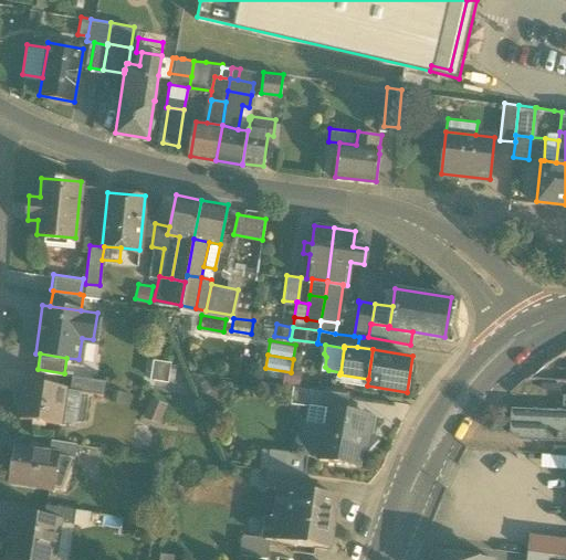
[(153,358),(149,378),(167,380),(171,361),(153,358)]
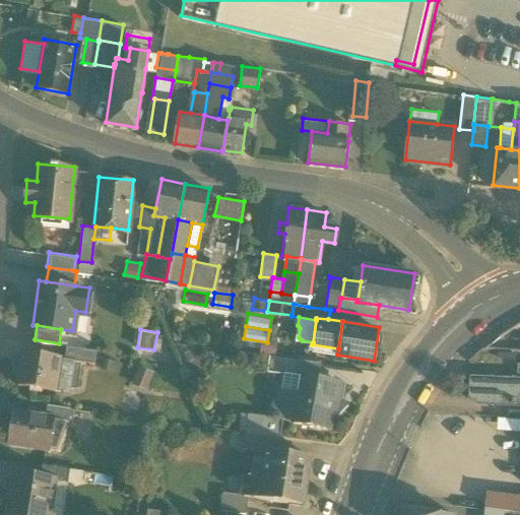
[(74,361),(92,363),(94,348),(65,344),(63,359),(74,361)]
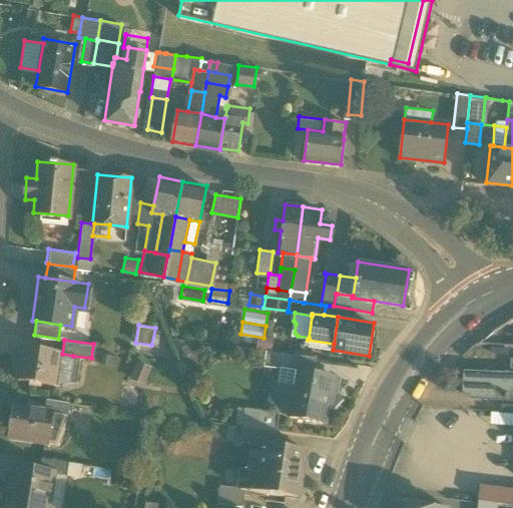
[(17,380),(53,385),(58,353),(58,351),(22,346),(17,380)]
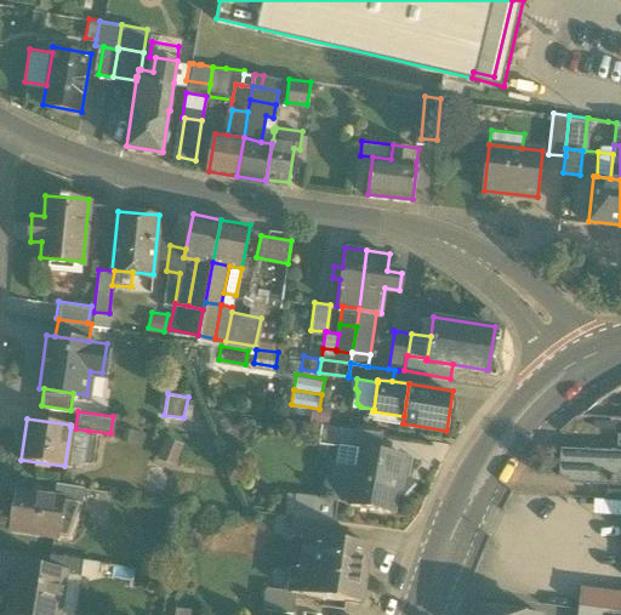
[(347,444),(349,427),(323,422),(320,440),(337,443),(347,444)]
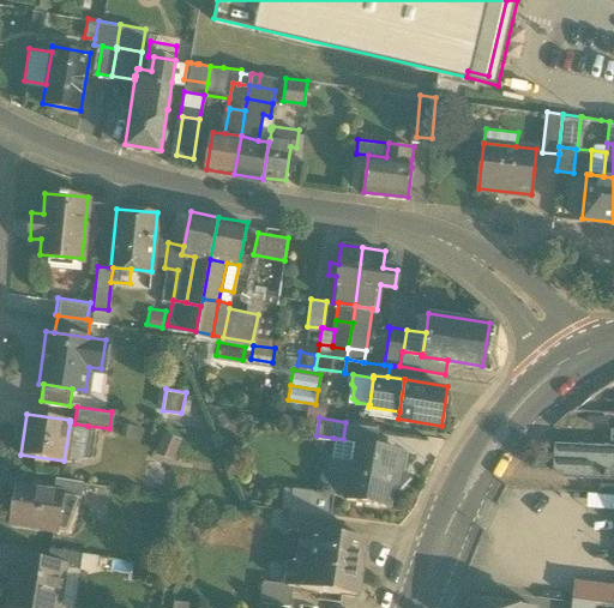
[(83,464),(88,426),(74,423),(70,422),(64,461),(83,464)]
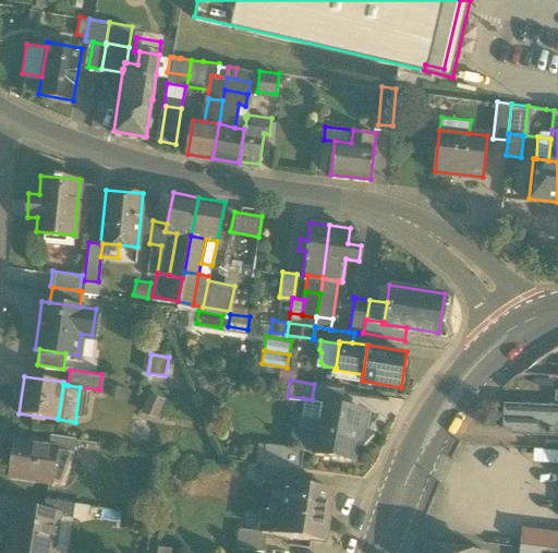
[(343,387),(314,384),(312,399),(323,401),(324,400),(340,404),(343,387)]
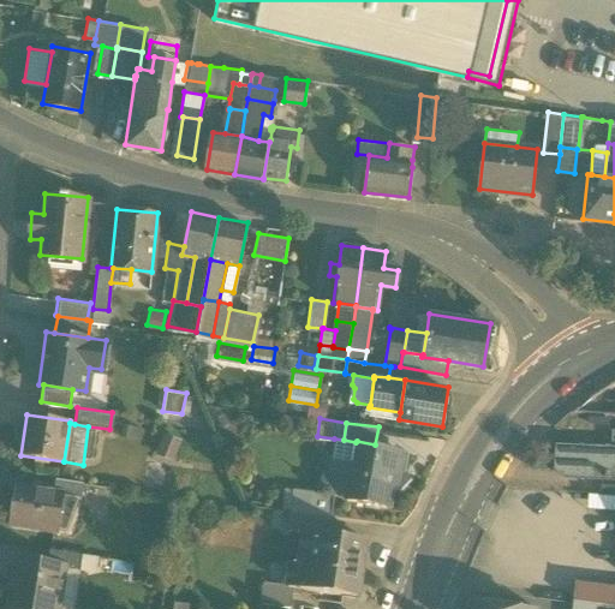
[(155,451),(172,458),(180,437),(163,430),(155,451)]
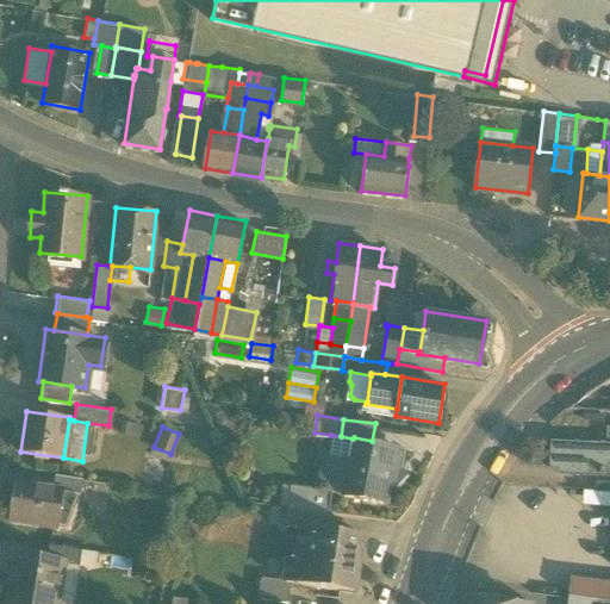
[(331,435),(329,453),(350,456),(353,439),(341,436),(331,435)]
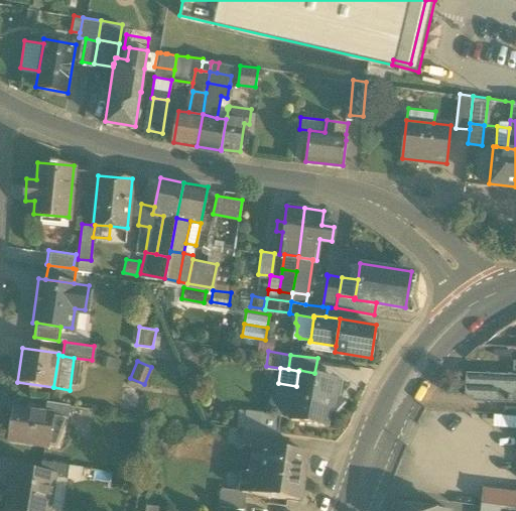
[(324,423),(326,408),(329,395),(334,396),(338,377),(314,373),(299,370),(298,371),(296,386),(290,416),(290,417),(324,423)]
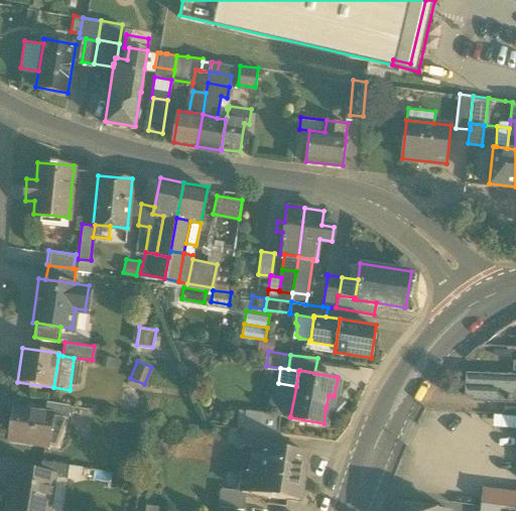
[(472,397),(515,398),(515,372),(514,373),(468,370),(467,390),(472,397)]
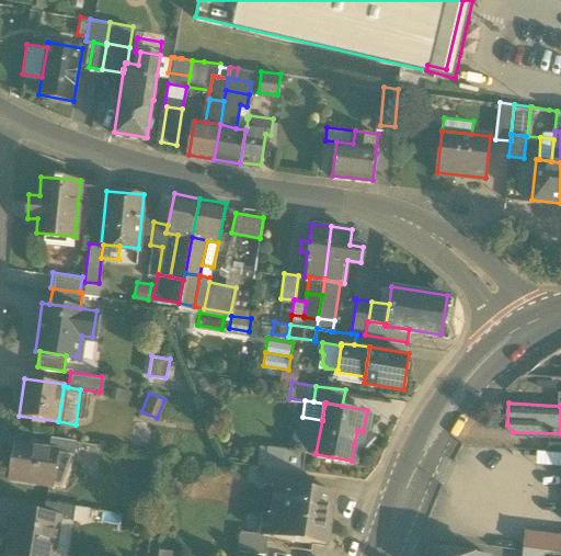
[(316,453),(322,420),(302,417),(297,444),(295,443),(294,449),(305,451),(316,453)]
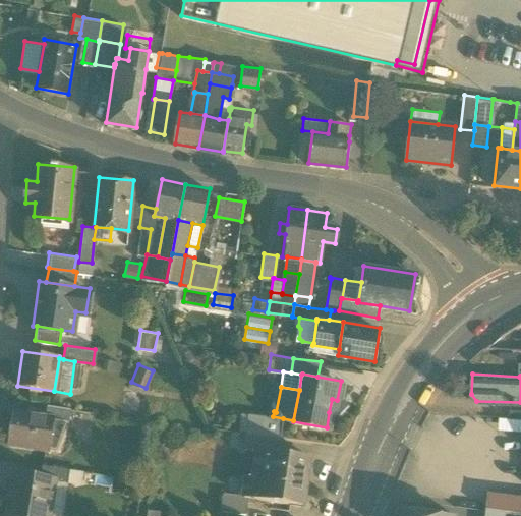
[(340,400),(337,400),(332,399),(329,412),(338,414),(347,404),(341,399),(340,400)]
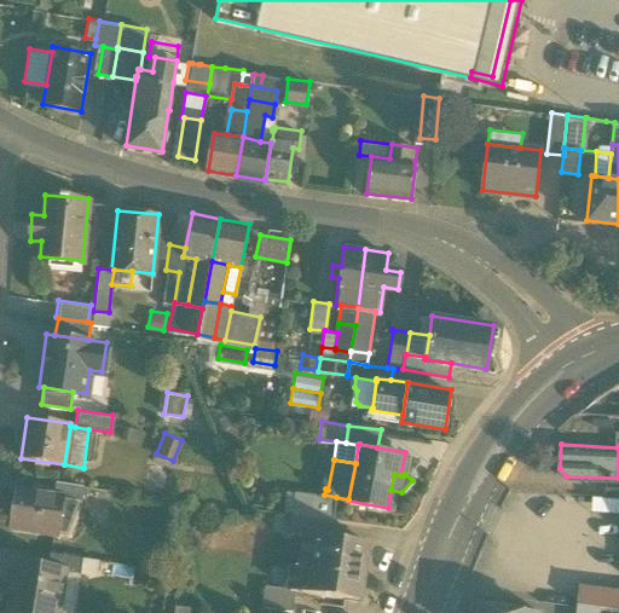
[(63,499),(80,502),(82,485),(56,480),(53,495),(64,497),(63,499)]
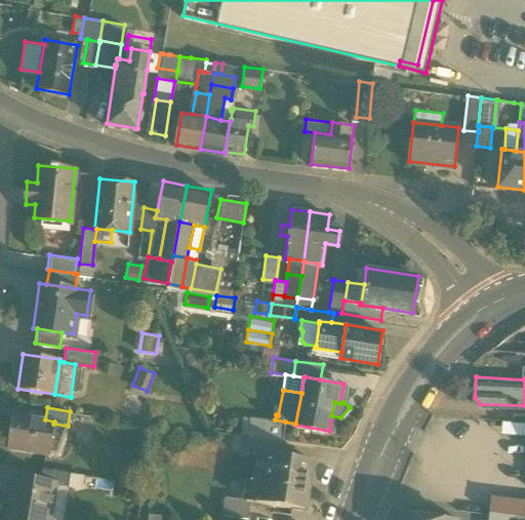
[(8,446),(49,453),(49,449),(53,424),(54,422),(45,420),(13,414),(8,446)]
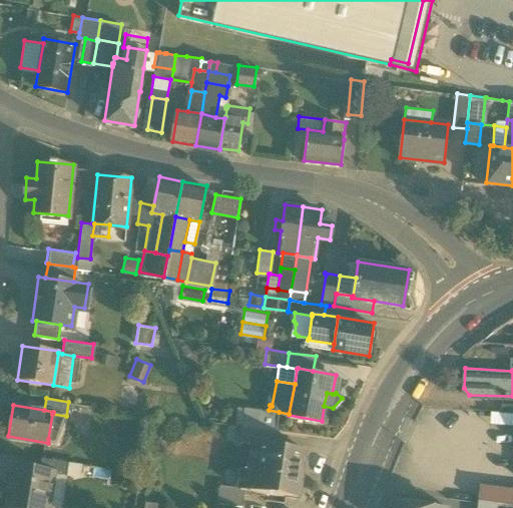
[(234,422),(242,423),(244,407),(236,406),(234,422)]
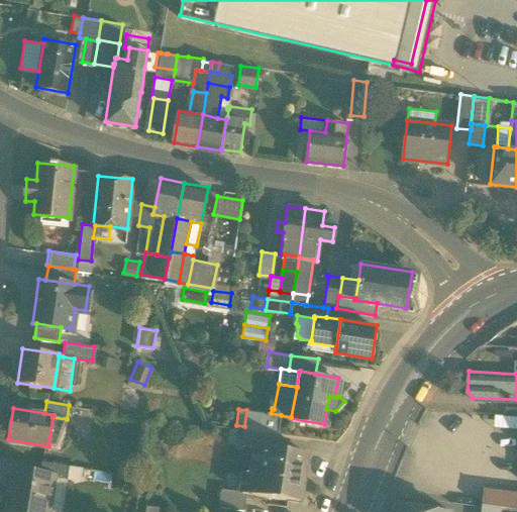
[(244,426),(261,429),(263,412),(246,410),(244,426)]
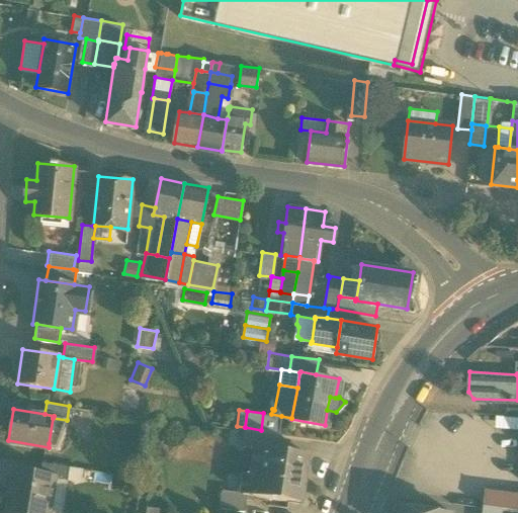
[(517,428),(517,414),(495,412),(494,426),(517,428)]
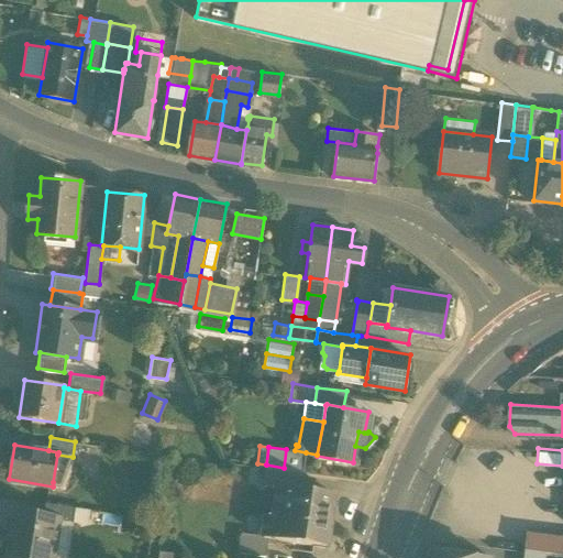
[(304,470),(306,452),(295,450),(286,449),(284,468),(304,470)]
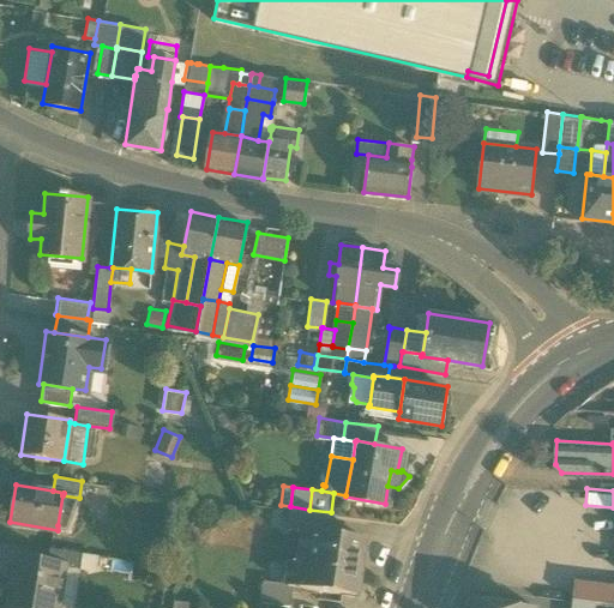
[(66,528),(79,498),(62,495),(58,525),(66,528)]
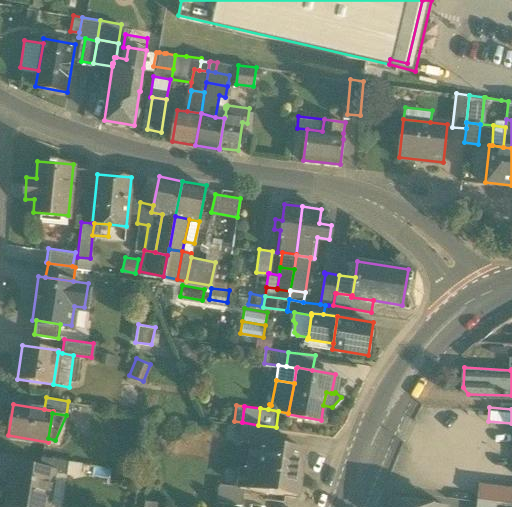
[(253,440),(273,443),(276,427),(258,425),(242,422),(239,440),(252,442),(253,440)]
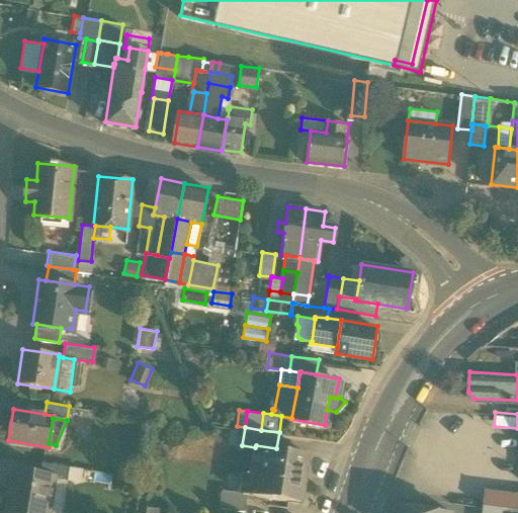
[(254,495),(301,502),(308,452),(276,448),(256,445),(255,447),(252,475),(249,495),(254,495)]
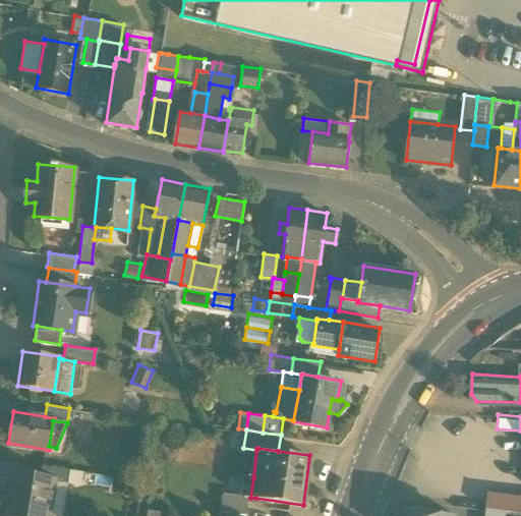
[(53,480),(65,482),(68,467),(41,463),(39,476),(53,478),(53,480)]
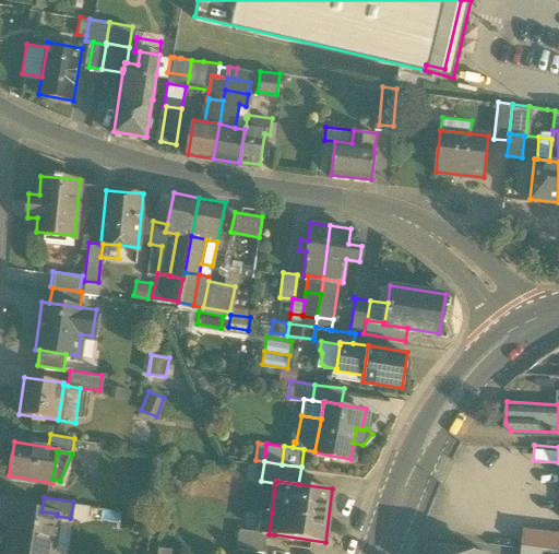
[(12,553),(16,553),(50,553),(57,516),(57,514),(42,511),(16,508),(13,531),(10,530),(7,553),(12,553)]
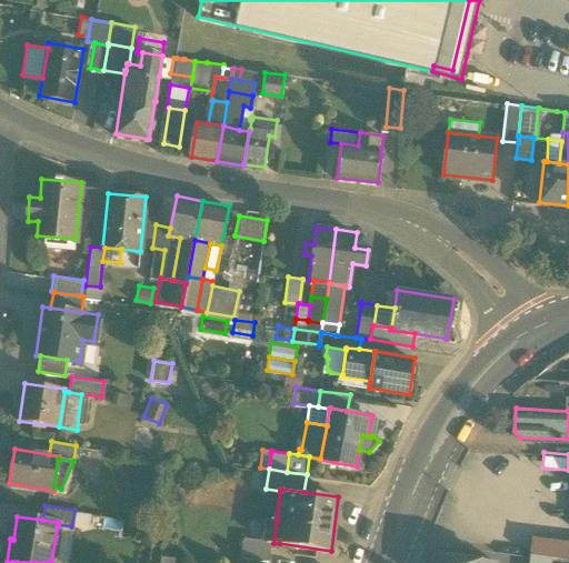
[(68,562),(73,526),(71,526),(58,524),(51,562),(68,562)]
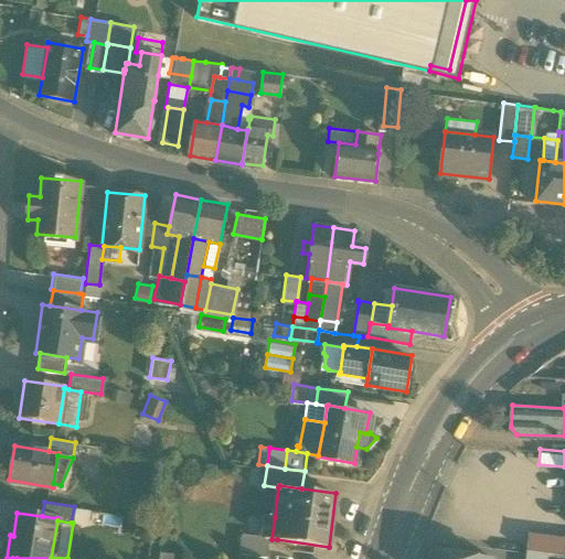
[(564,535),(529,530),(526,550),(548,552),(564,555),(564,535)]
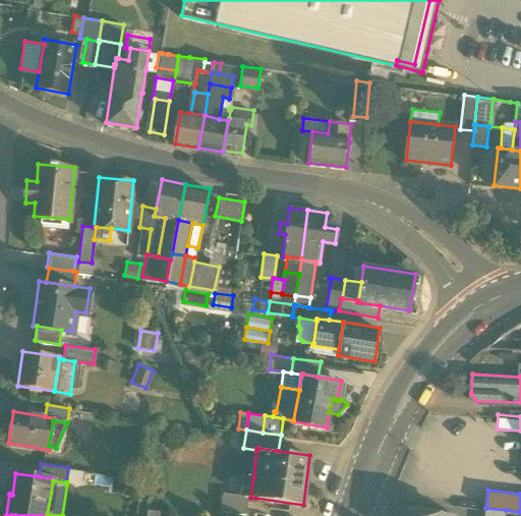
[(220,509),(253,513),(255,498),(250,498),(222,494),(220,509)]
